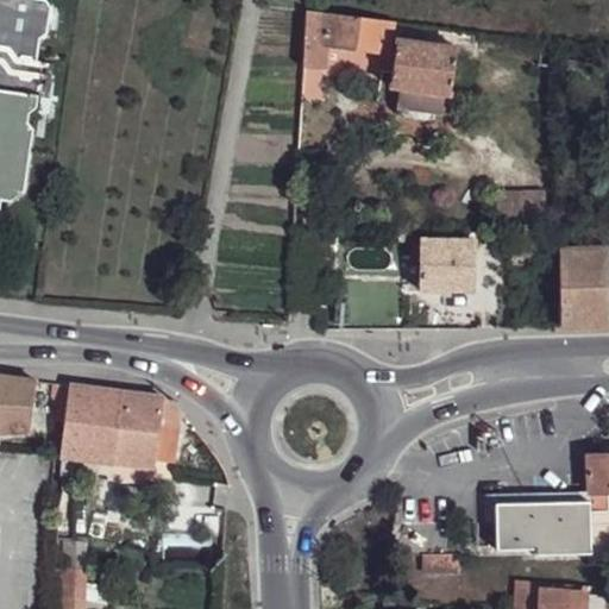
[(0,0),(0,201),(0,200),(10,202),(24,192),(32,130),(27,123),(27,113),(36,107),(39,82),(33,75),(38,39),(46,33),(50,8),(45,0),(44,0),(0,0)]
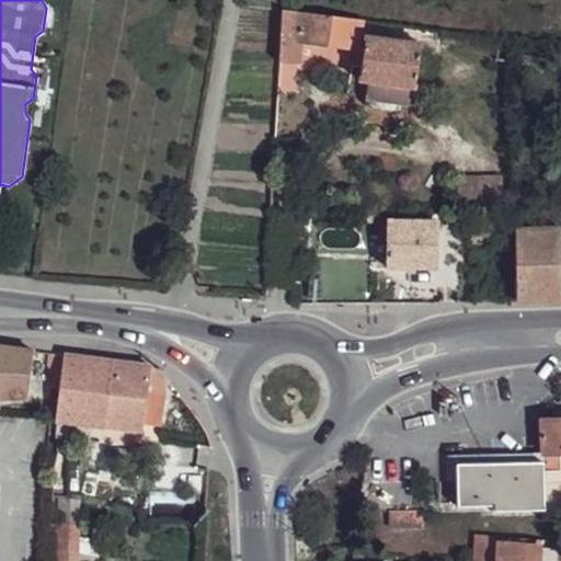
[(283,11),(279,64),(300,65),(301,43),(364,50),(366,37),(359,36),(362,21),(283,11)]
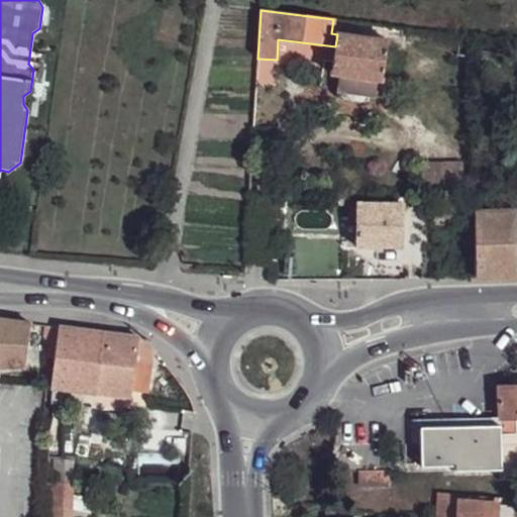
[(337,34),(335,46),(331,75),(339,76),(336,93),(375,98),(377,81),(382,81),(388,40),(337,34)]
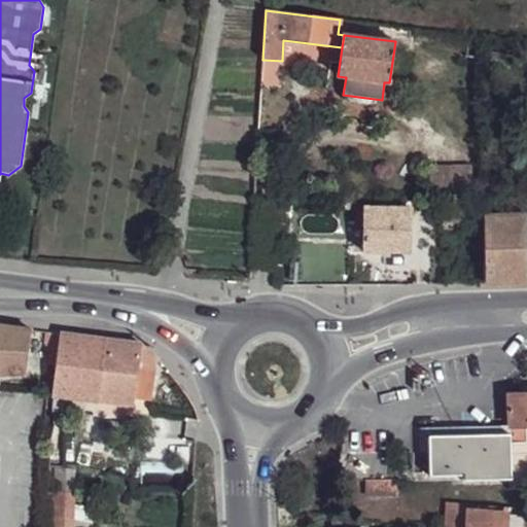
[(471,166),(427,167),(428,200),(441,201),(472,200),(471,166)]
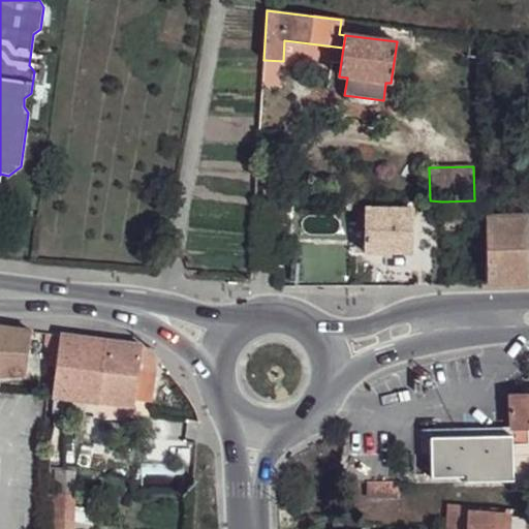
[(352,201),(340,201),(341,212),(352,212),(352,201)]
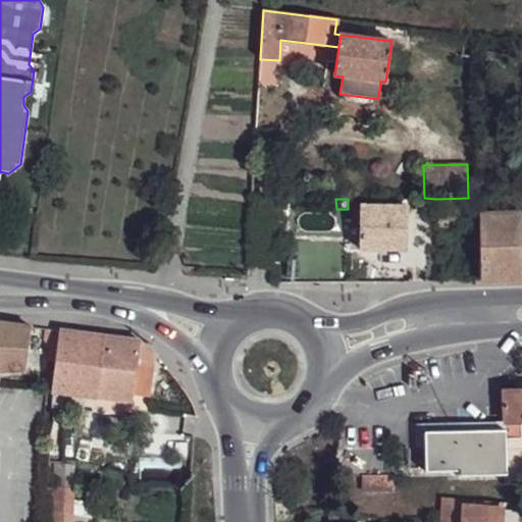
[(362,205),(361,249),(405,250),(406,206),(362,205)]
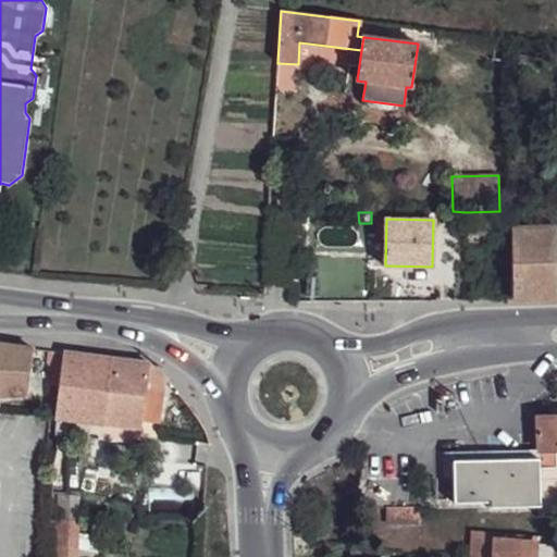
[(511,227),(512,299),(556,298),(556,270),(556,227),(511,227)]
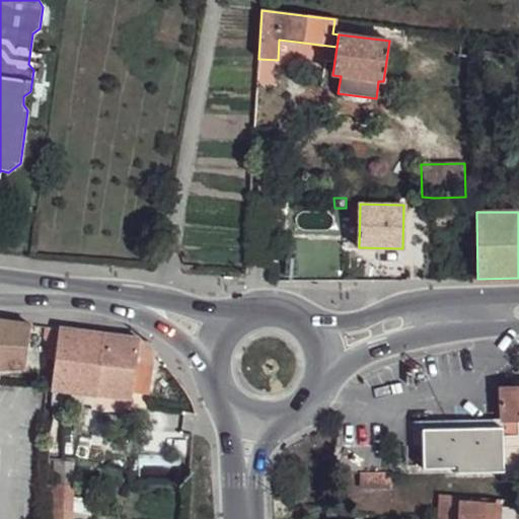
[(0,319),(0,369),(26,368),(31,324),(0,319)]
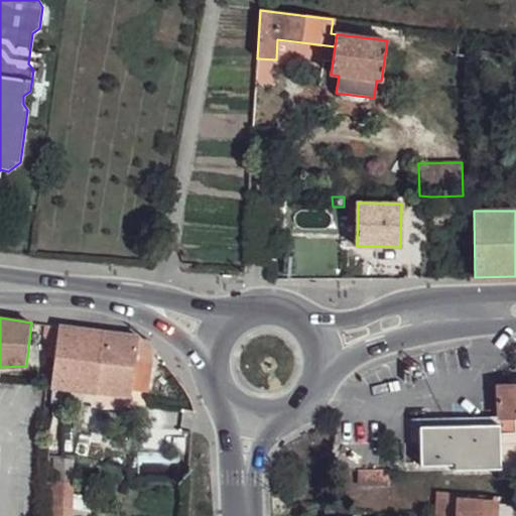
[(58,326),(44,324),(42,336),(48,343),(56,344),(58,326)]
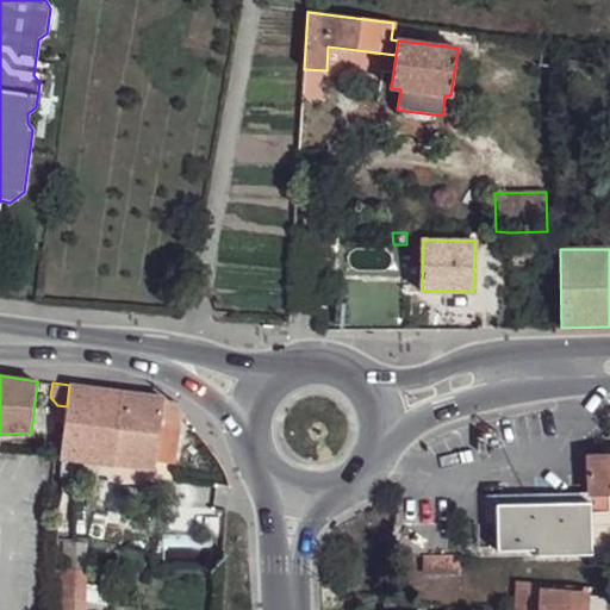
[(63,427),(60,458),(113,465),(114,456),(175,464),(181,415),(165,397),(69,385),(67,406),(63,427)]
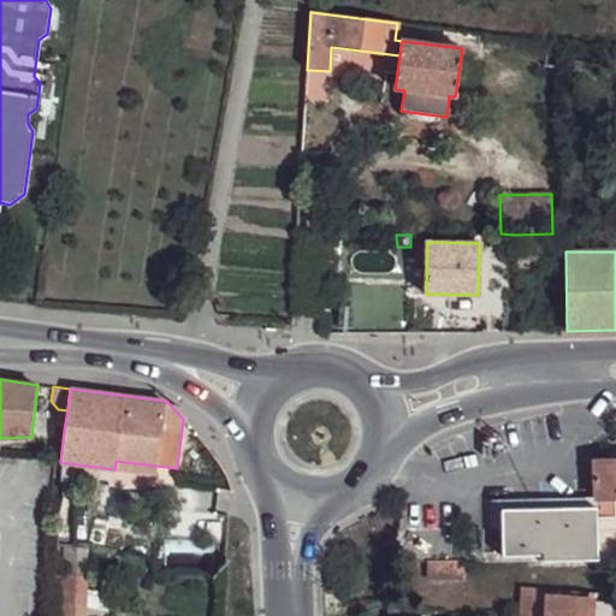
[(64,431),(67,410),(58,409),(55,430),(64,431)]
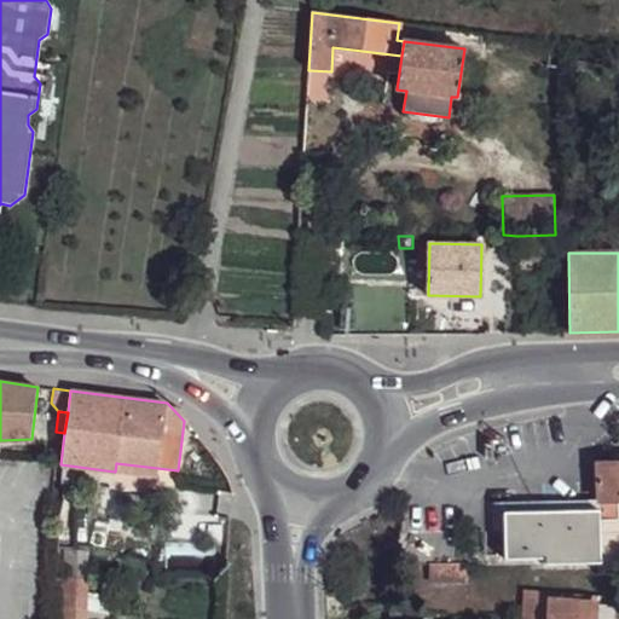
[(617,516),(615,501),(618,499),(618,456),(597,457),(599,509),(600,518),(617,516)]
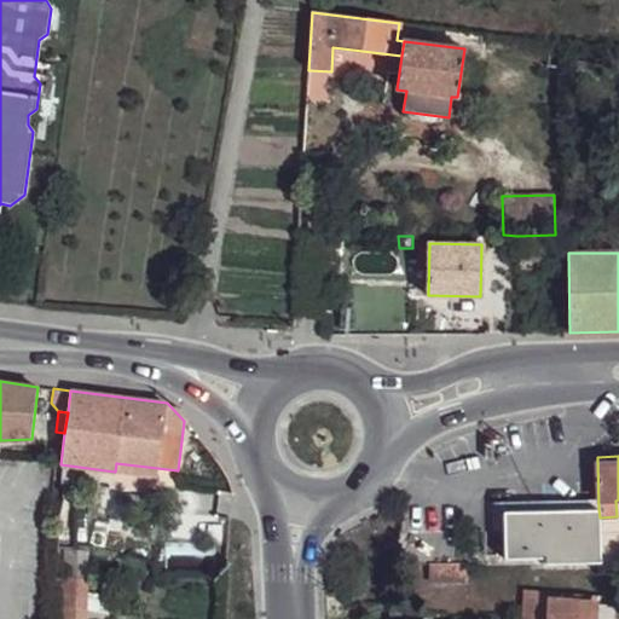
[(503,513),(504,560),(528,559),(542,559),(601,556),(600,518),(599,509),(503,513)]
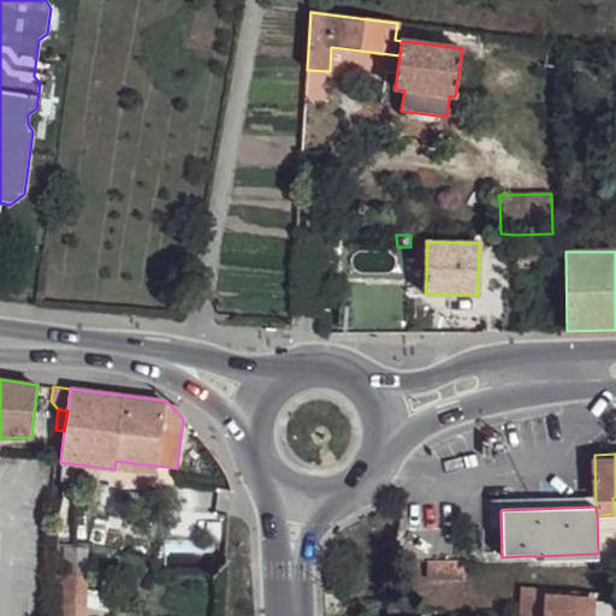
[(60,575),(59,615),(82,615),(84,575),(60,575)]
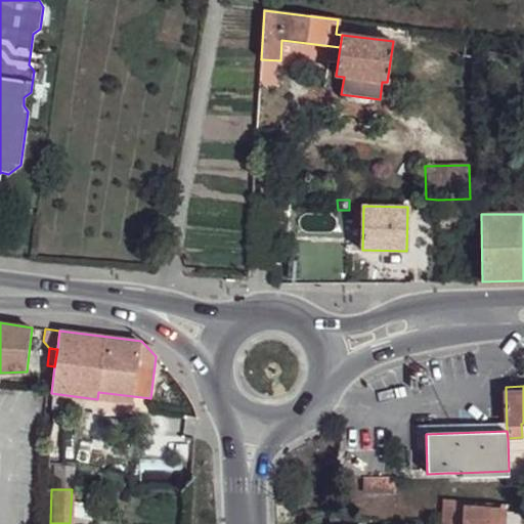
[(443,499),(440,523),(463,523),(466,501),(443,499)]
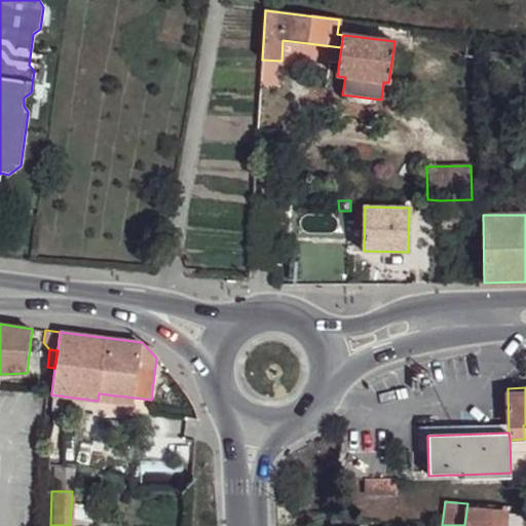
[(467,503),(464,525),(503,525),(505,505),(467,503)]
